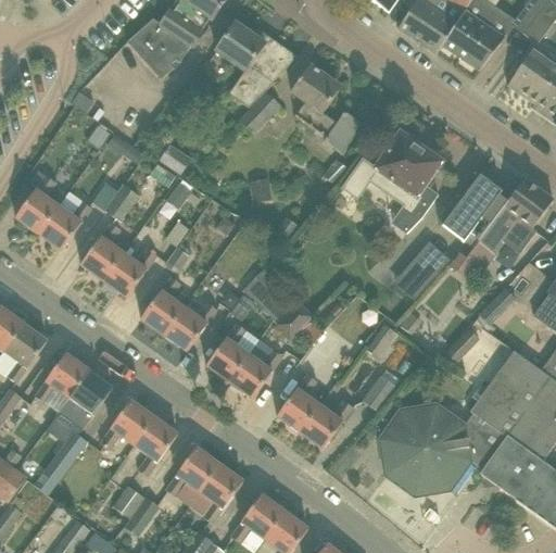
[(180,0),(173,11),(168,8),(159,22),(152,17),(126,40),(160,78),(173,66),(169,63),(175,59),(179,62),(190,45),(194,47),(204,32),(201,29),(209,17),(212,20),(225,0),(180,0)]
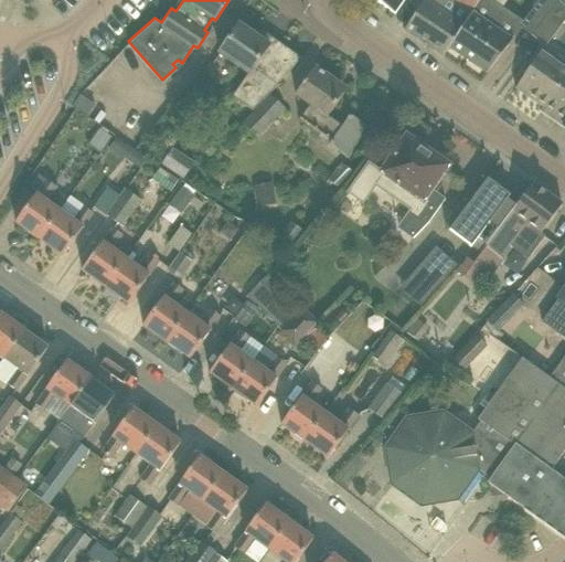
[(379,0),(395,11),(403,0),(379,0)]
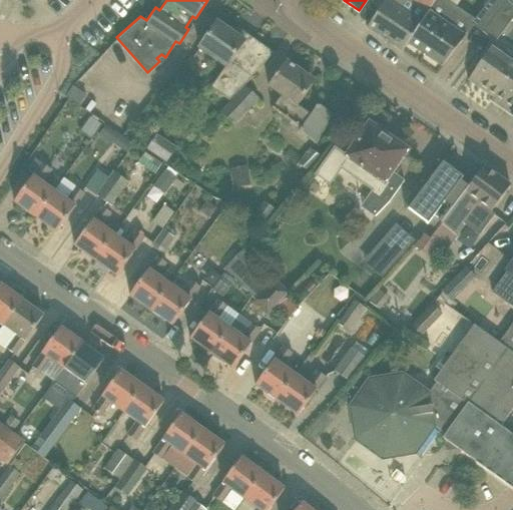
[(408,41),(434,0),(383,0),(367,25),(402,49),(408,41)]
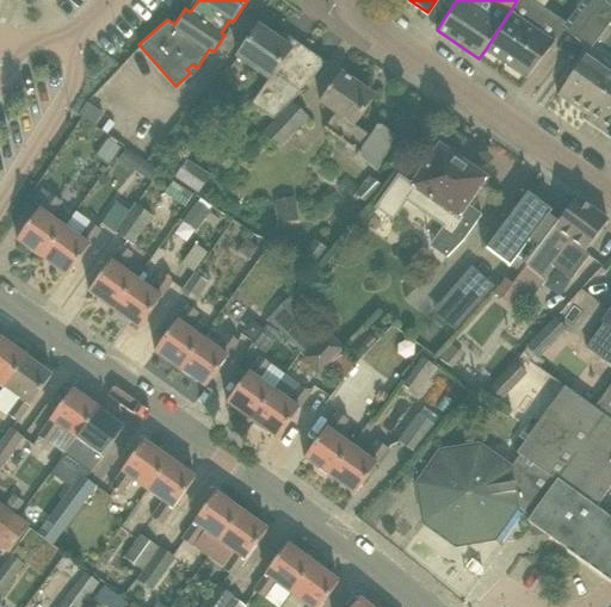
[(538,6),(530,0),(517,0),(486,49),(526,76),(555,41),(553,38),(556,33),(559,24),(538,11),(538,6)]
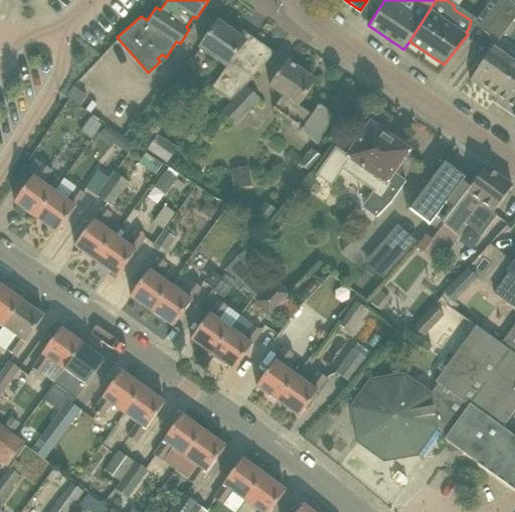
[(489,0),(473,21),(483,30),(507,0),(489,0)]
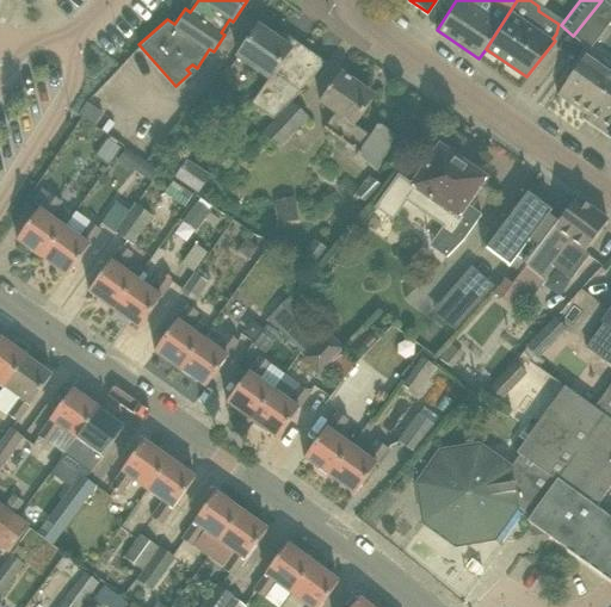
[(573,36),(588,48),(610,18),(610,2),(606,0),(602,0),(573,36)]
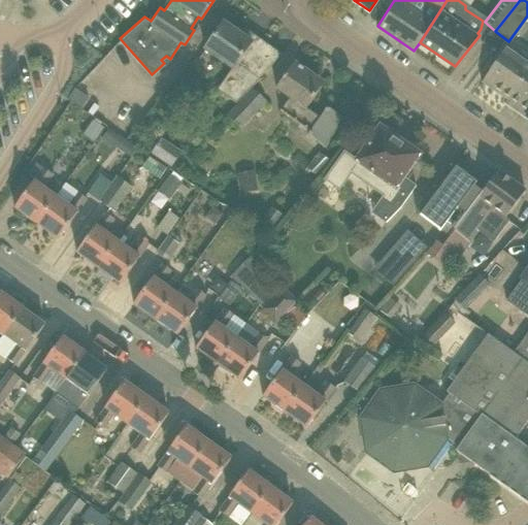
[(260,75),(283,53),(255,33),(251,40),(223,21),(205,47),(232,66),(229,71),(240,78),(229,96),(236,102),(260,77),(260,75)]
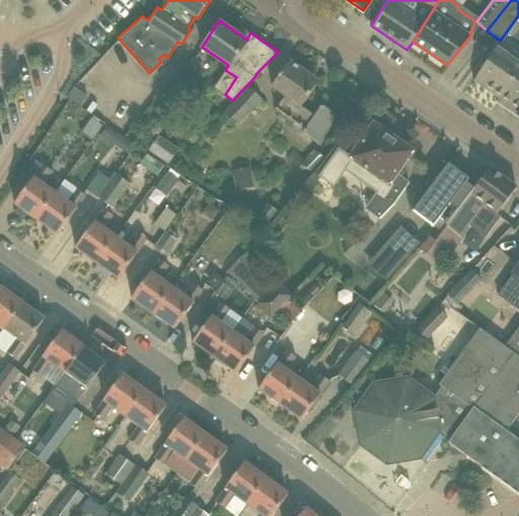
[(518,67),(518,65),(497,50),(498,48),(497,47),(473,79),(474,79),(475,78),(501,94),(518,67)]
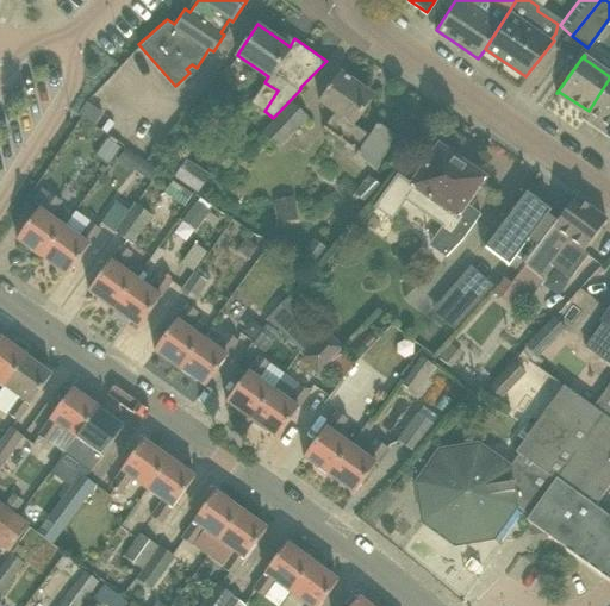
[(343,138),(355,123),(372,98),(354,86),(356,82),(340,70),(319,100),(334,111),(324,125),(343,138)]
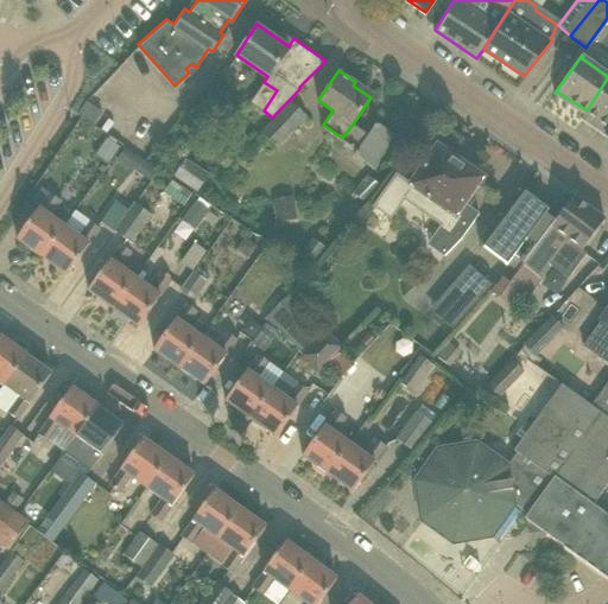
[(607,134),(607,78),(587,110),(582,116),(607,134)]
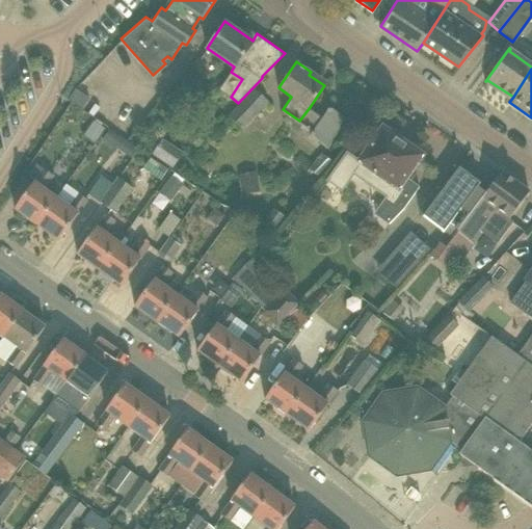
[(242,129),(268,101),(254,87),(228,114),(242,129)]
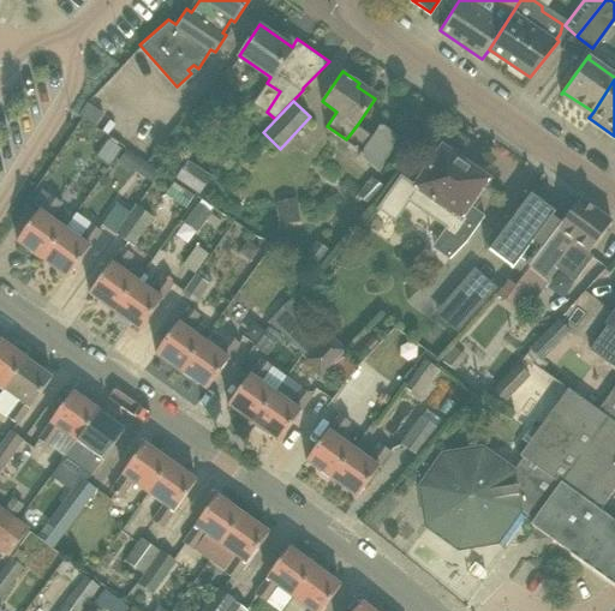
[(88,102),(78,112),(93,125),(102,115),(88,102)]
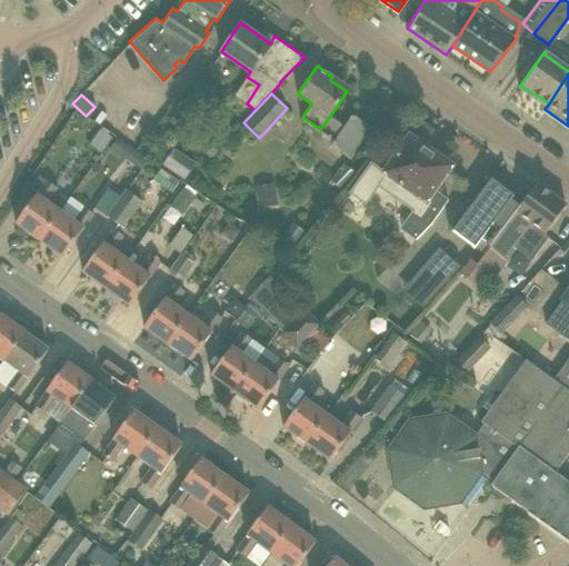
[(349,154),(369,127),(352,115),(345,125),(331,115),(320,129),(333,139),(332,141),(349,154)]
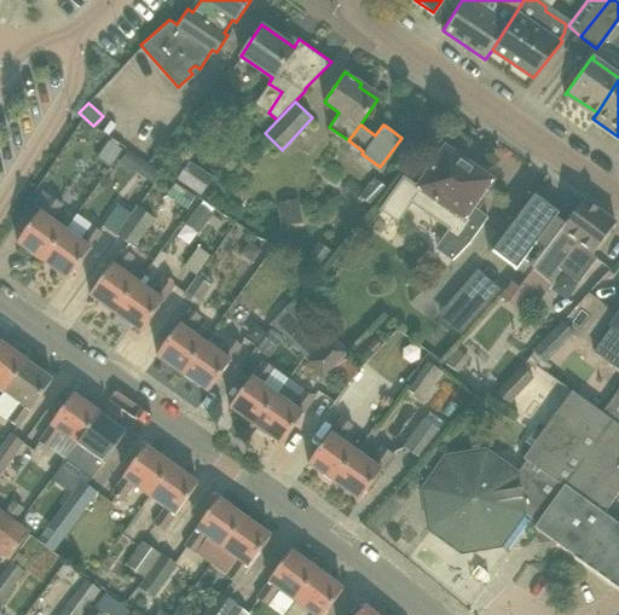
[(441,247),(452,256),(470,241),(476,231),(463,221),(491,180),(463,161),(462,154),(453,148),(446,149),(445,148),(420,186),(404,175),(381,207),(398,219),(411,198),(456,230),(441,247)]
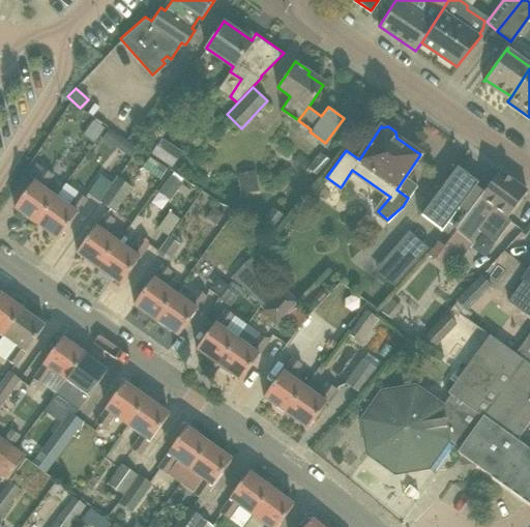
[(110,128),(101,139),(116,148),(118,146),(131,155),(138,146),(123,136),(122,138),(110,128)]
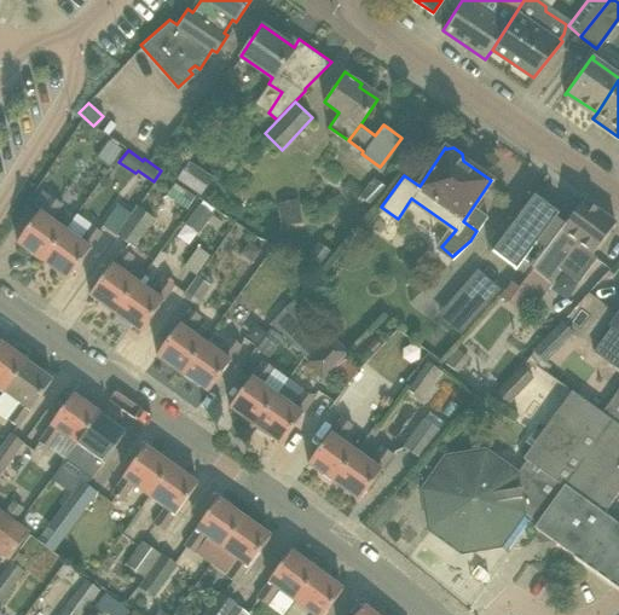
[(214,177),(203,169),(191,187),(201,195),(214,177)]
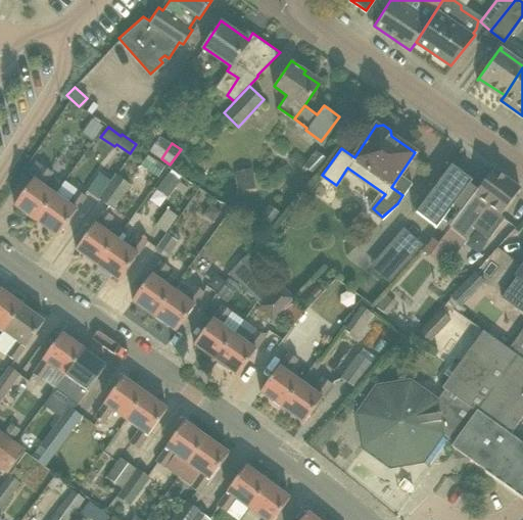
[(316,149),(303,166),(315,175),(327,158),(316,149)]
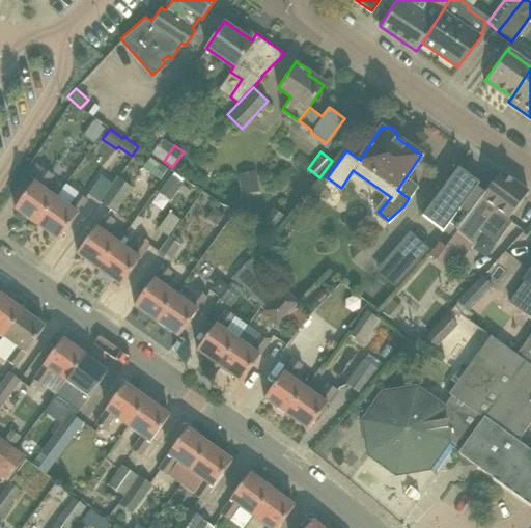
[(449,222),(458,228),(501,170),(500,169),(483,191),(476,186),(479,182),(477,181),(476,182),(459,170),(460,168),(458,166),(422,215),(443,230),(449,222)]
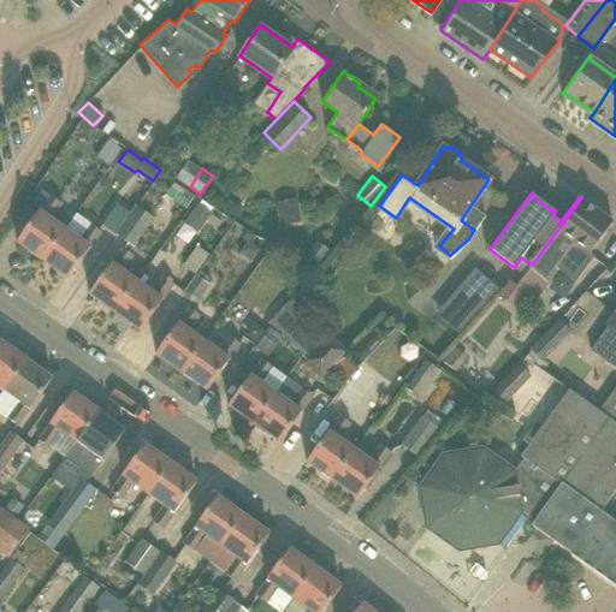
[(17,241),(42,259),(65,227),(51,217),(61,201),(51,194),(17,241)]
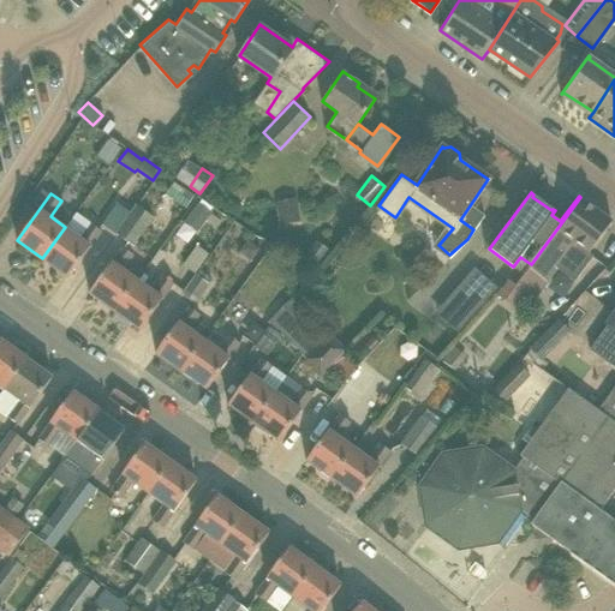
[(275,199),(280,226),(302,222),(297,196),(275,199)]
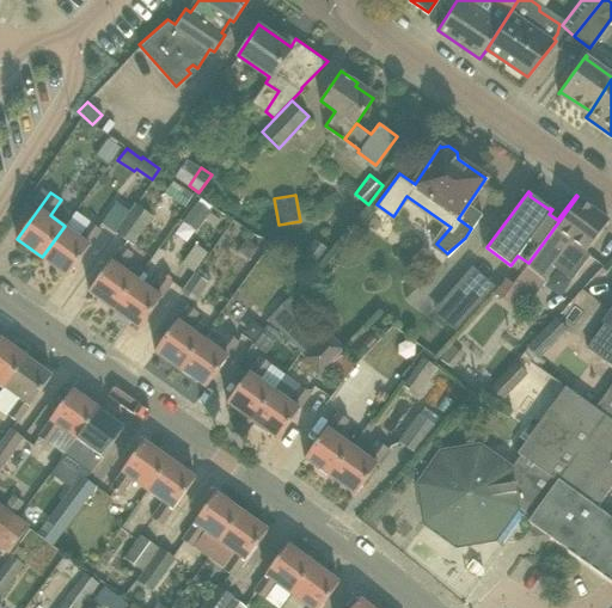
[(609,219),(577,196),(528,263),(513,284),(518,288),(531,298),(555,265),(571,278),(591,253),(586,250),(609,219)]
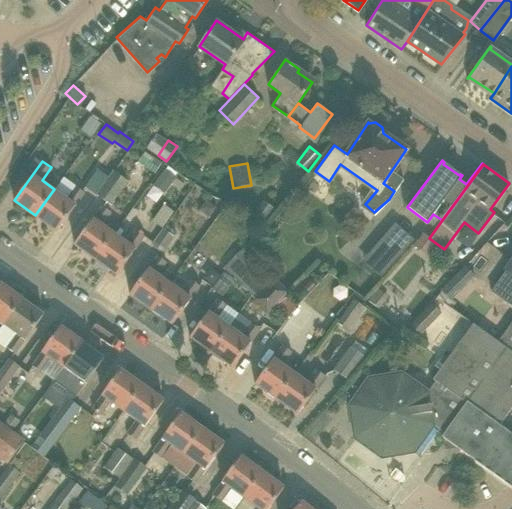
[(164,191),(176,175),(165,167),(153,183),(164,191)]
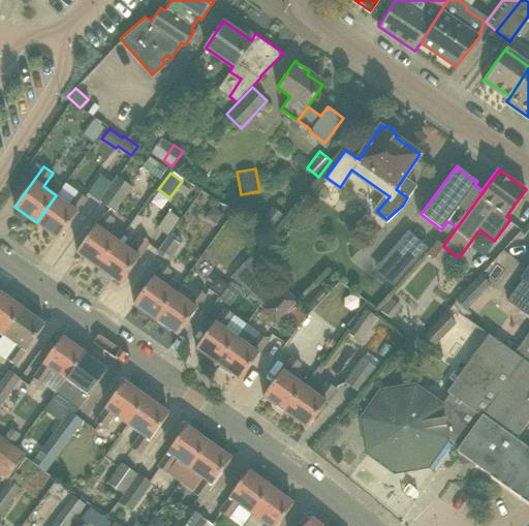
[(116,175),(112,181),(99,199),(114,210),(131,186),(116,175)]
